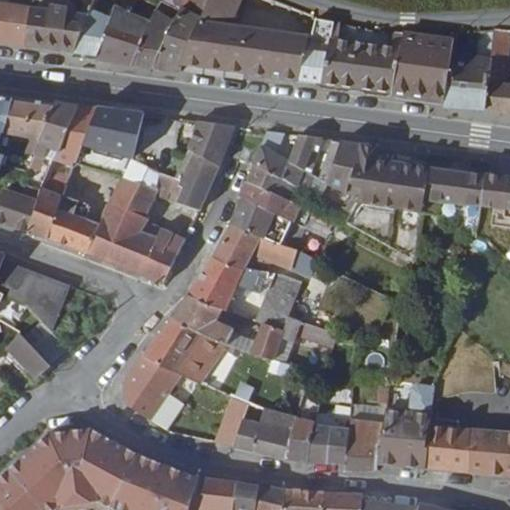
[(30,0),(28,7),(49,10),(50,4),(68,7),(68,13),(88,15),(90,11),(94,0),(30,0)]
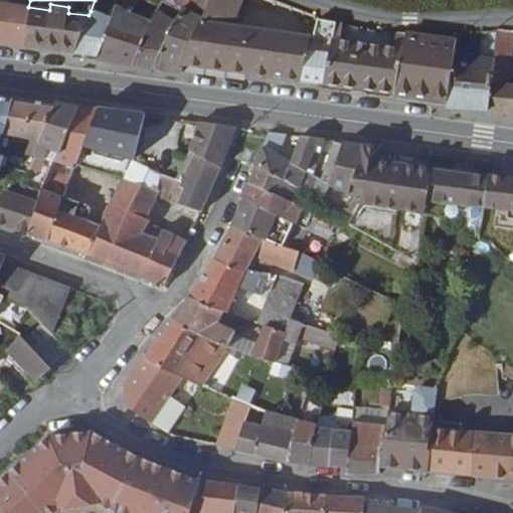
[(207,0),(201,17),(181,63),(300,78),(311,43),(295,41),(297,32),(214,20),(219,10),(233,13),(238,0),(207,0)]
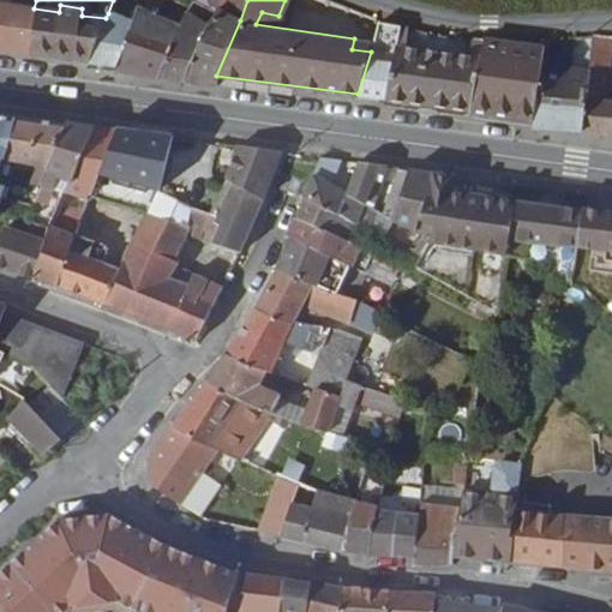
[(0,46),(28,51),(34,9),(0,4),(0,46)]
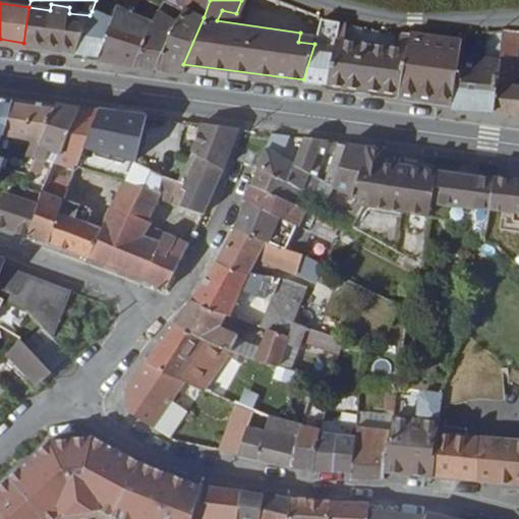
[(23,43),(75,50),(90,15),(69,13),(69,7),(51,4),(50,10),(29,7),(23,43)]
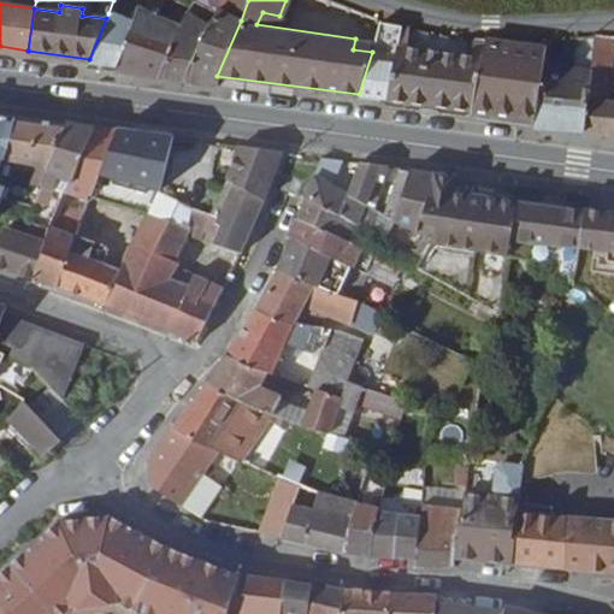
[(113,69),(155,74),(183,25),(171,19),(172,15),(158,7),(155,12),(140,5),(135,17),(113,69)]
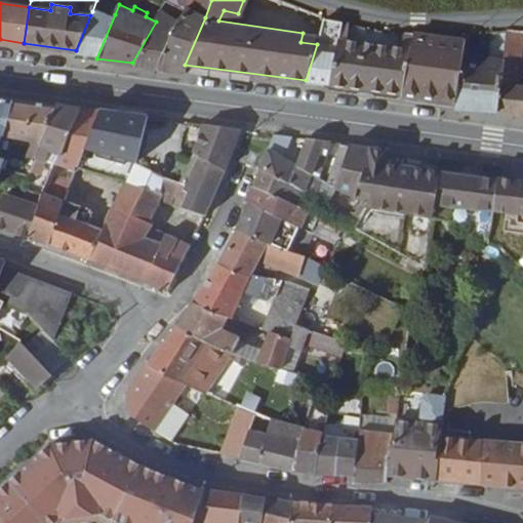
[(183,70),(185,65),(205,17),(185,7),(178,19),(156,67),(183,70)]
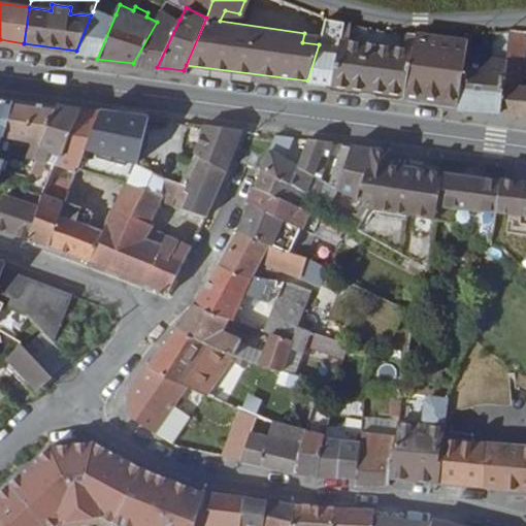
[(93,11),(91,15),(76,51),(74,56),(97,59),(116,14),(93,11)]
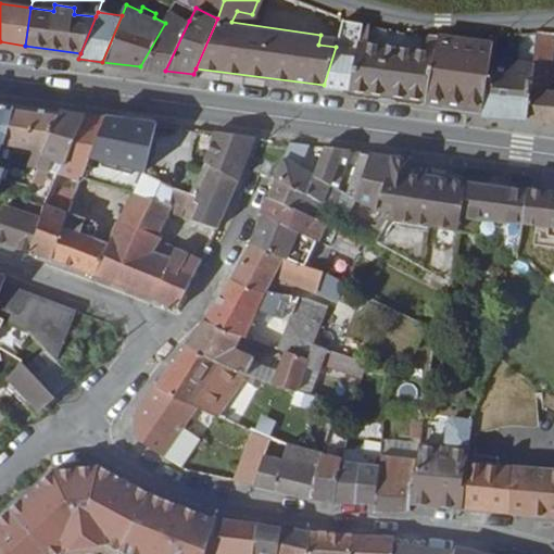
[(189,21),(171,12),(165,23),(140,66),(165,71),(189,21)]
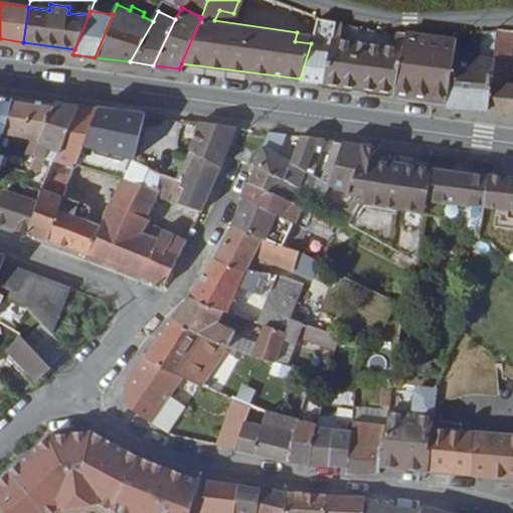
[(300,78),(392,91),(404,36),(405,30),(396,29),(394,44),(339,37),(340,24),(336,24),(336,19),(318,15),(311,43),(300,78)]
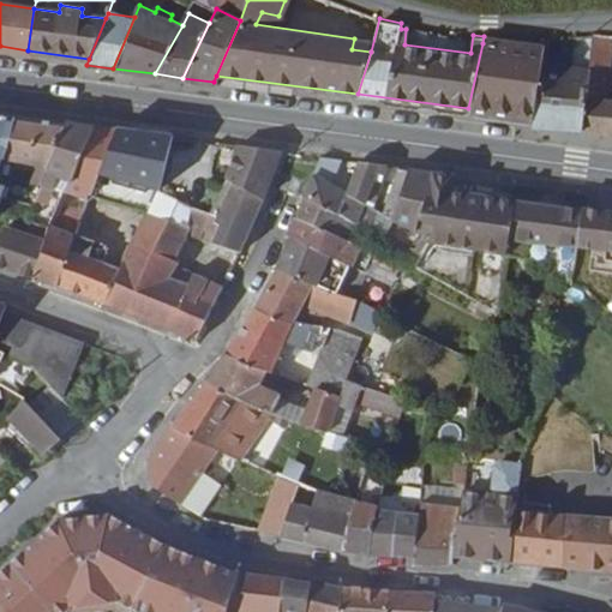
[(611,85),(611,79),(606,79),(611,30),(593,31),(582,129),(611,131),(611,99),(611,85)]
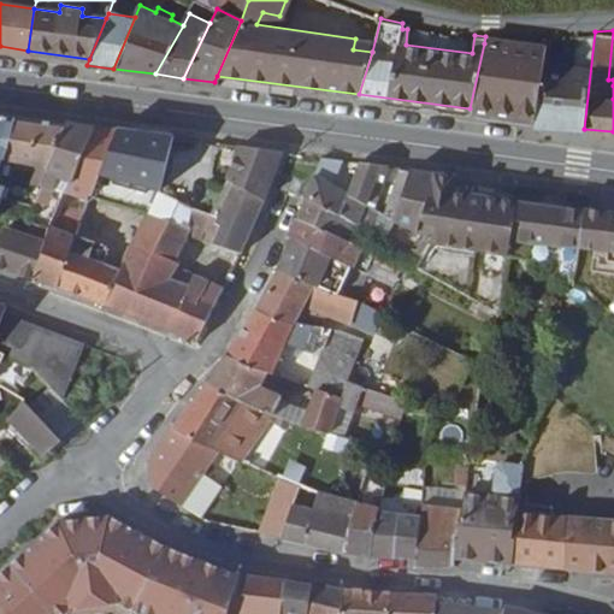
[(584,129),(595,31),(579,31),(577,65),(545,62),(535,117),(533,124),(584,129)]
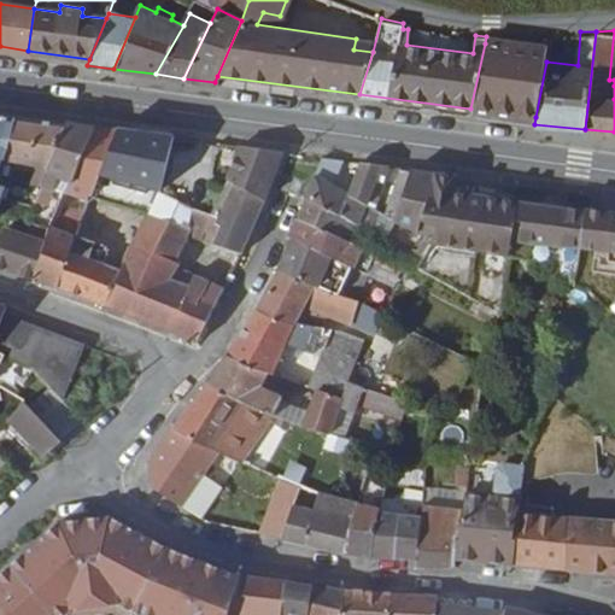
[(549,44),(486,36),(485,44),(548,51),(549,44)]
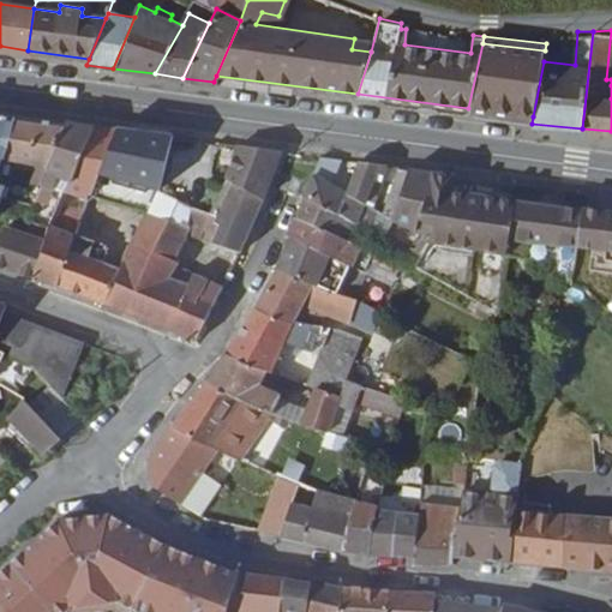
[(533,117),(544,61),(545,51),(483,43),(468,108),(533,117)]
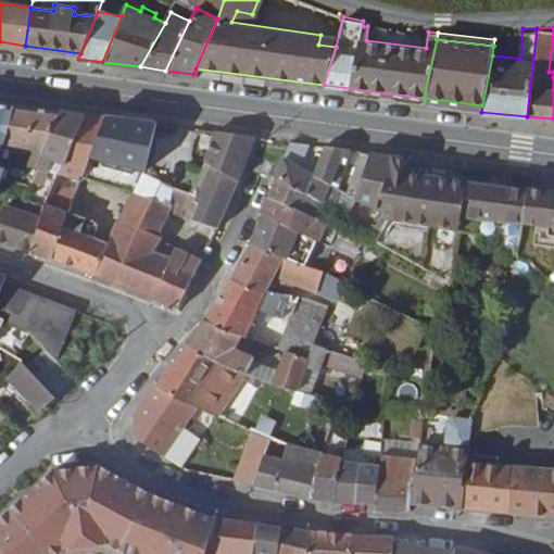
[(0,148),(4,136),(8,126),(15,102),(0,99),(0,180),(2,176),(7,164),(0,162),(0,148)]
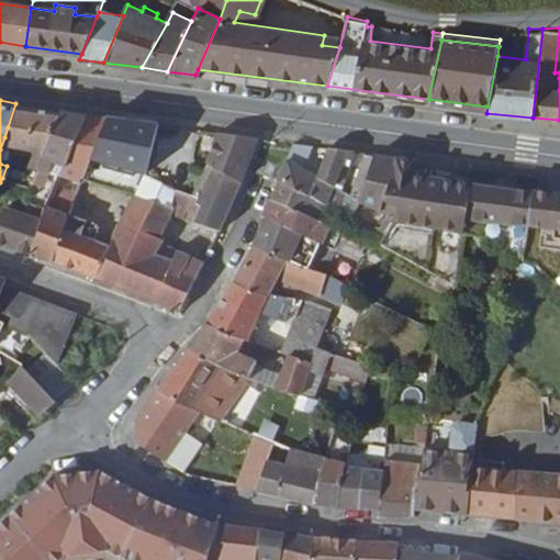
[(62,110),(15,103),(8,127),(4,137),(35,149),(26,172),(36,177),(44,156),(62,110)]
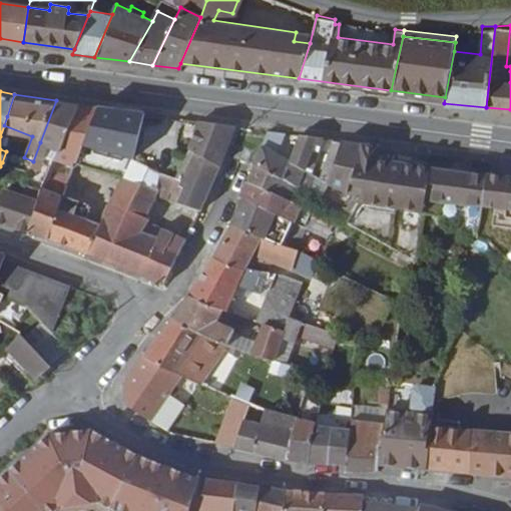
[(59,148),(77,103),(56,100),(40,142),(56,148),(59,148)]
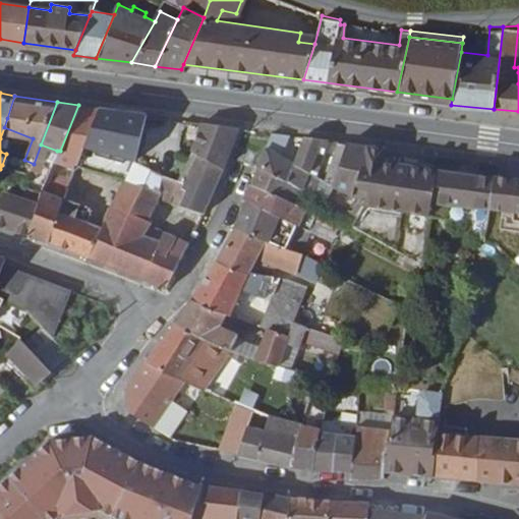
[(54,160),(75,167),(87,136),(98,107),(78,105),(60,151),(57,151),(54,160)]
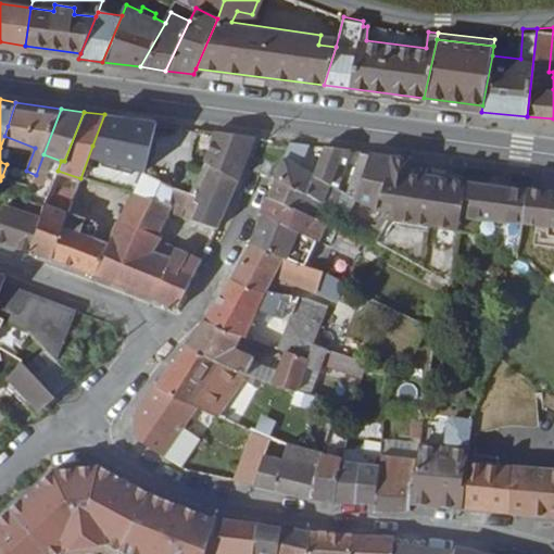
[(108,151),(121,116),(104,114),(92,146),(108,151)]
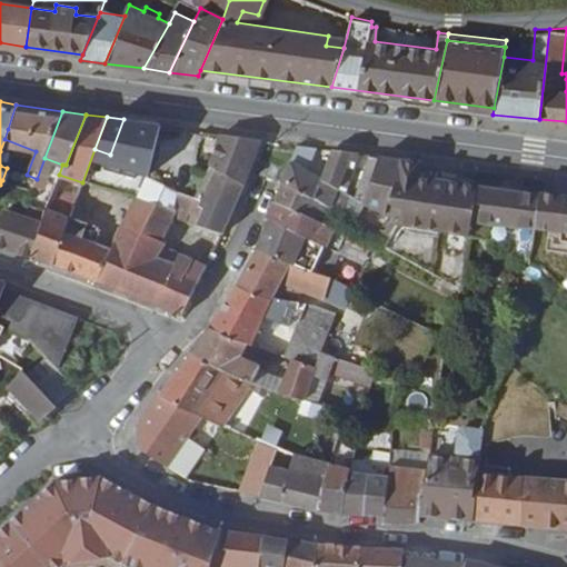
[(246,182),(259,141),(257,138),(222,132),(218,166),(226,170),(246,182)]
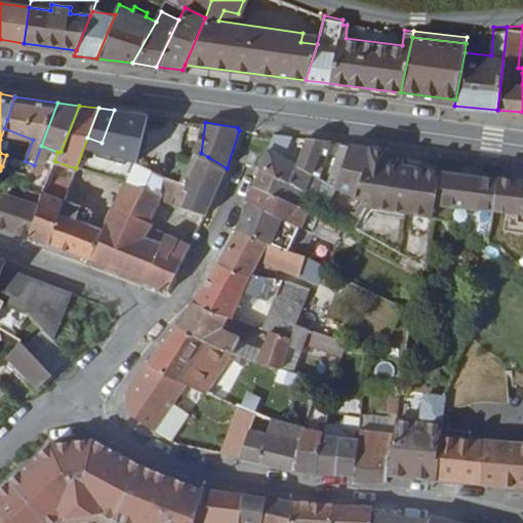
[(239,130),(227,168),(242,127),(237,127),(239,130)]
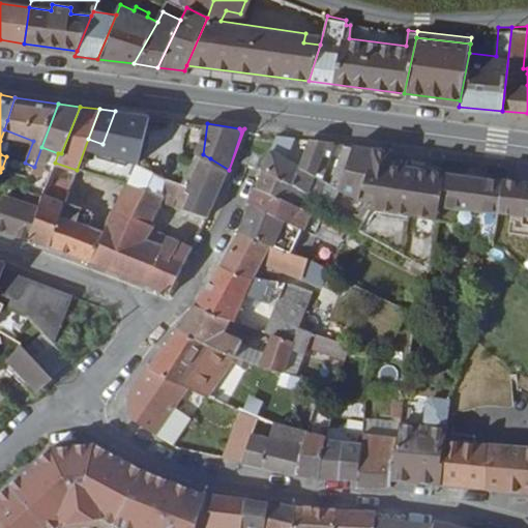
[(279,134),(266,167),(311,191),(316,175),(300,166),(289,158),(297,137),(279,134)]
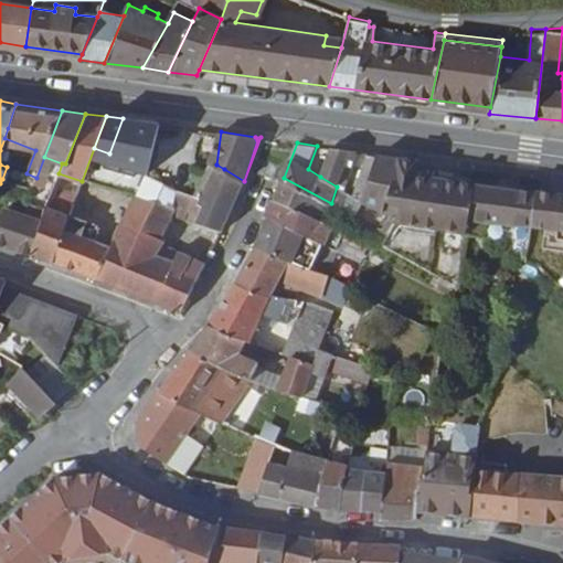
[(331,147),(320,177),(337,187),(340,177),(348,179),(352,166),(344,163),(347,157),(354,159),(357,151),(331,147)]
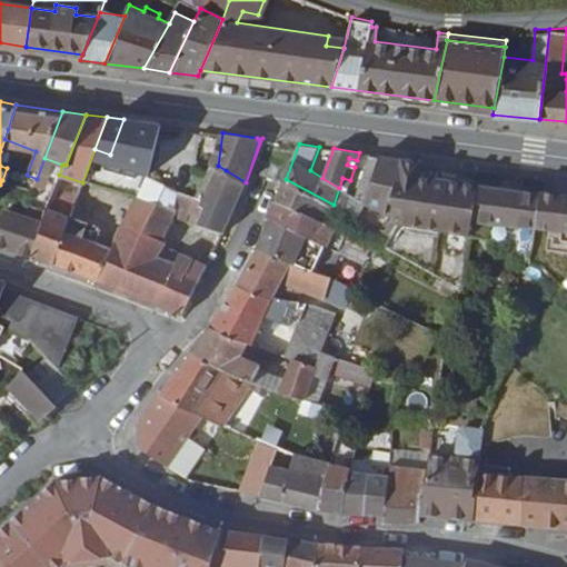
[(391,204),(403,158),(379,155),(367,202),(398,219),(404,210),(391,204)]
